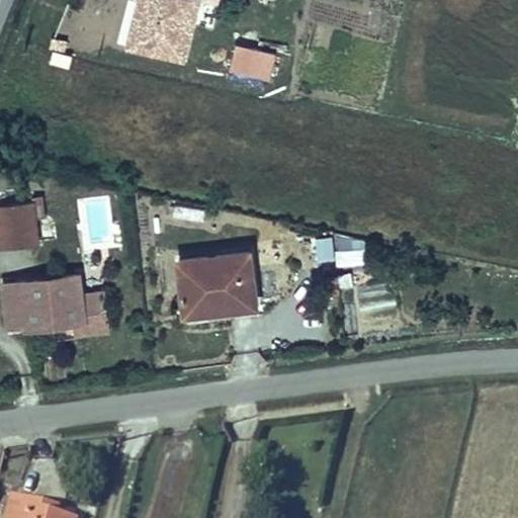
[(142,0),(131,49),(184,62),(198,0),(142,0)]
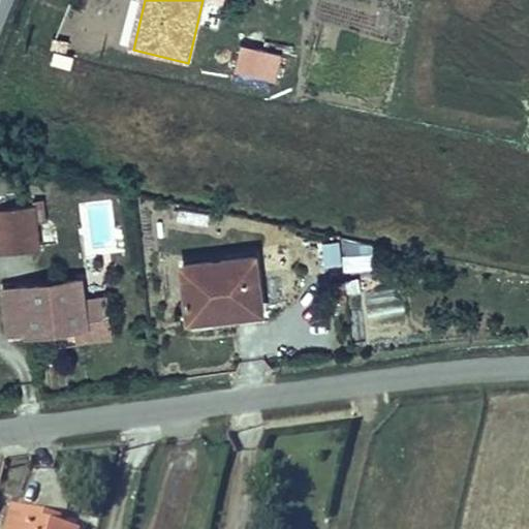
[(243,47),(239,71),(276,80),(280,55),(243,47)]
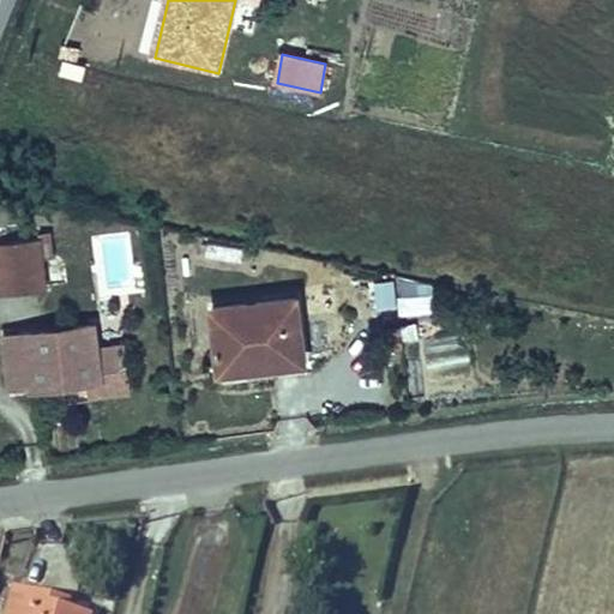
[(41,240),(0,244),(0,286),(1,293),(47,286),(41,240)]
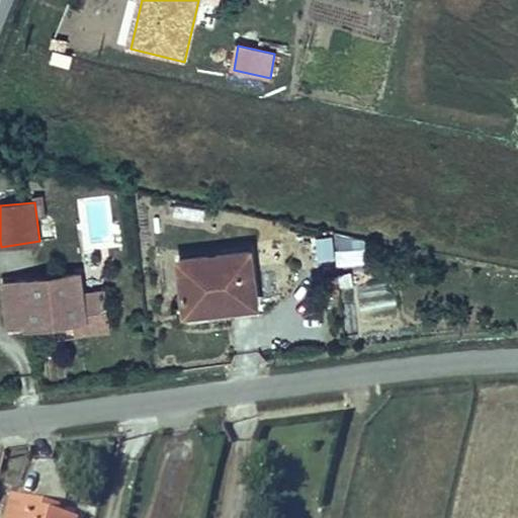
[(173,219),(204,222),(205,209),(174,206),(173,219)]
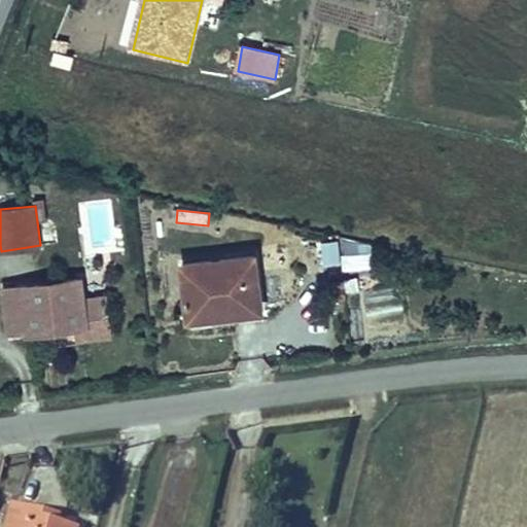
[(374,269),(372,239),(318,242),(319,267),(341,266),(341,271),(374,269)]
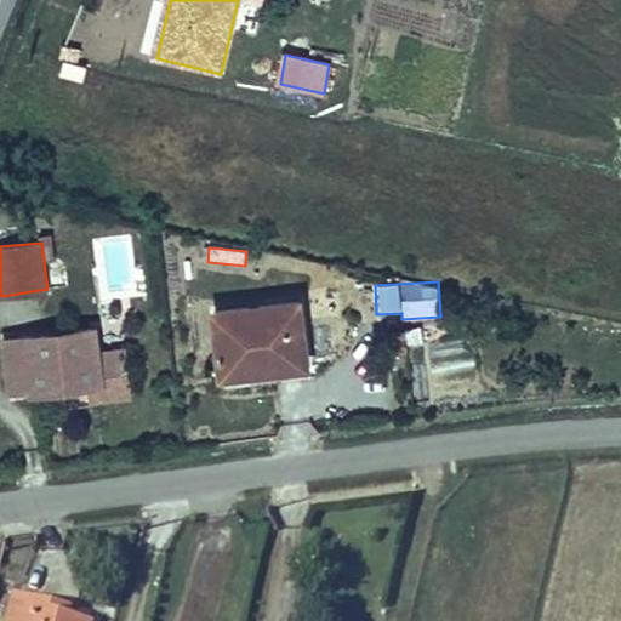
[(301,298),(214,309),(223,376),(309,365),(301,298)]
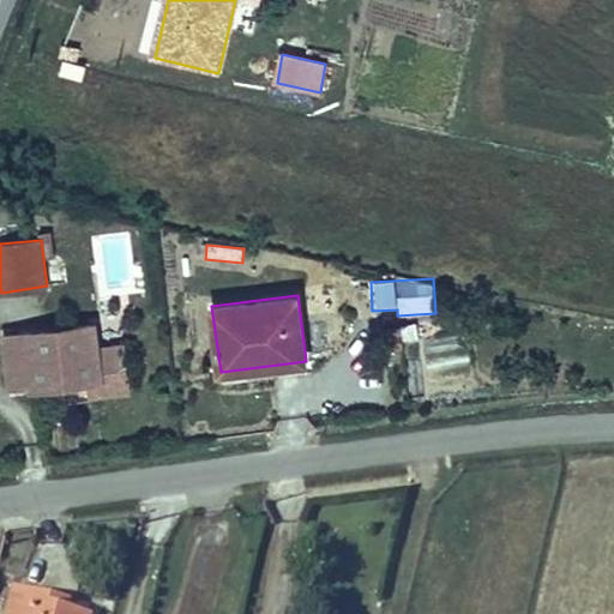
[(30,389),(68,384),(127,375),(124,345),(98,349),(95,324),(5,336),(11,386),(30,385),(30,389)]
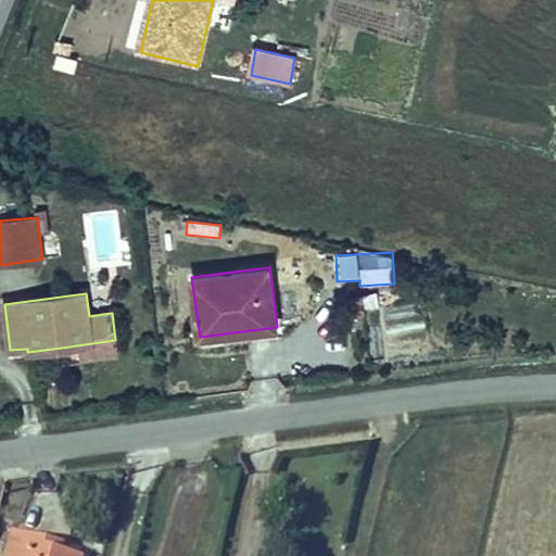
[(115,340),(62,348),(63,361),(117,353),(115,340)]
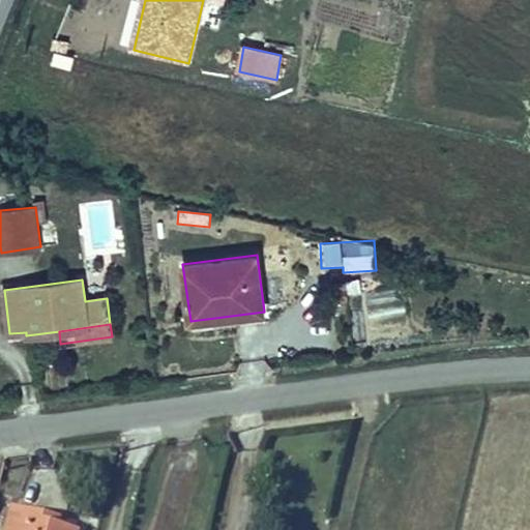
[(0,529),(6,529),(11,511),(0,507),(0,529)]
